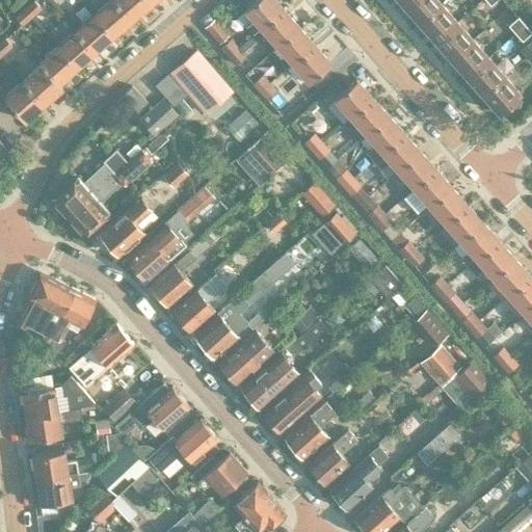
[(41,7),(33,0),(31,0),(24,7),(31,16),(41,7)]
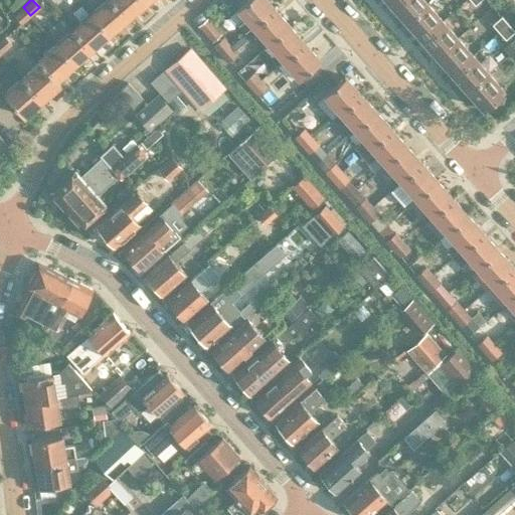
[(111,0),(105,0),(91,13),(109,34),(127,18),(111,0)]
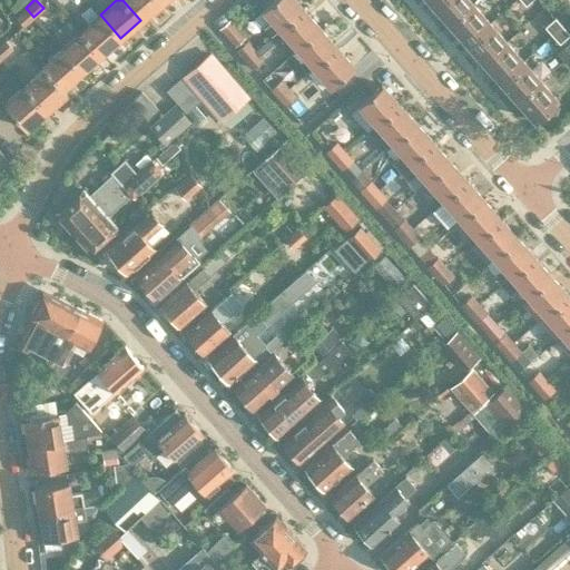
[(157,0),(123,0),(140,20),(160,3),(157,0)]
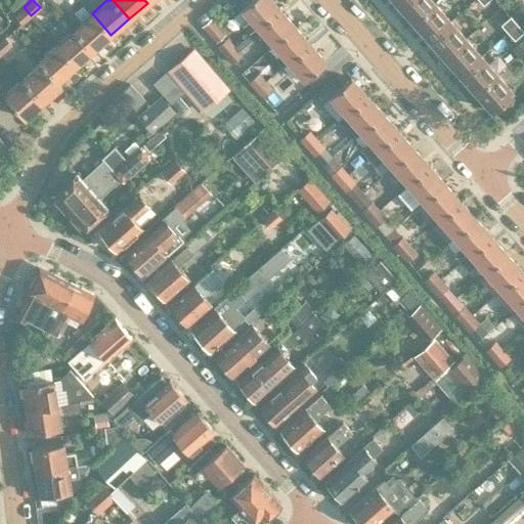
[(256,26),(277,7),(270,0),(250,0),(241,8),(249,17),(241,26),(248,33),(251,30),(256,25),(256,26)]
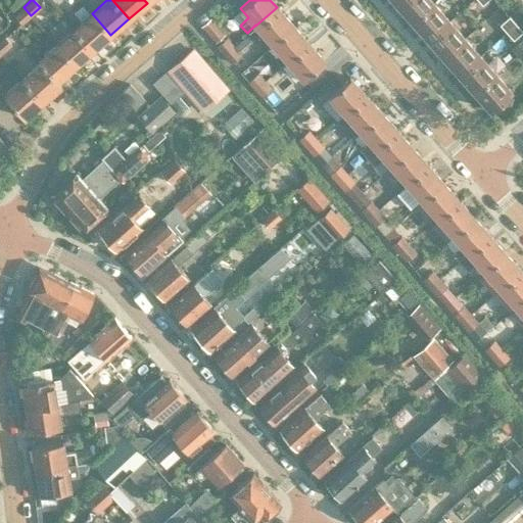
[(412,21),(433,3),(430,0),(399,0),(396,4),(412,21)]
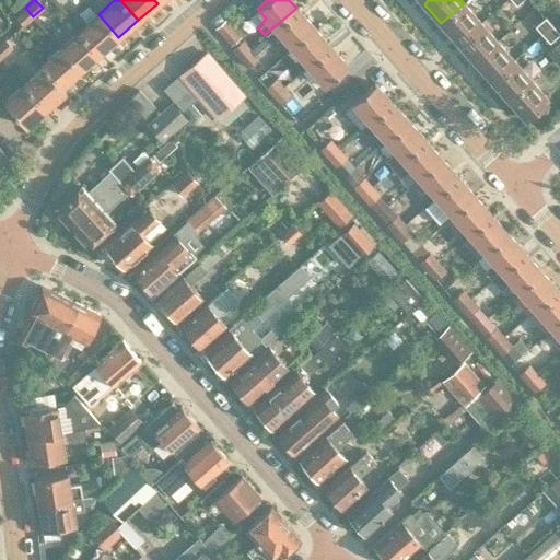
[(457,42),(480,22),(464,3),(441,23),(457,42)]
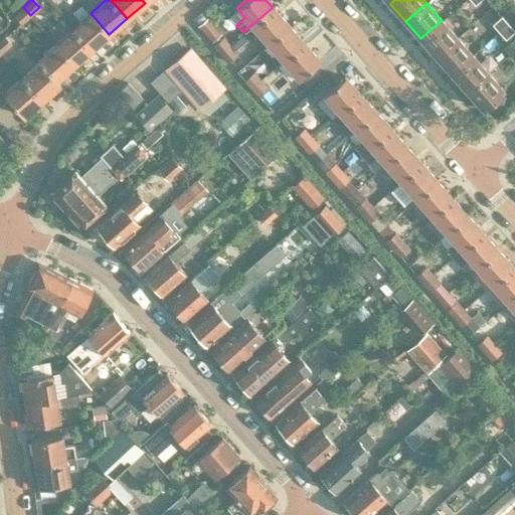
[(21,23),(30,15),(23,7),(14,15),(21,23)]
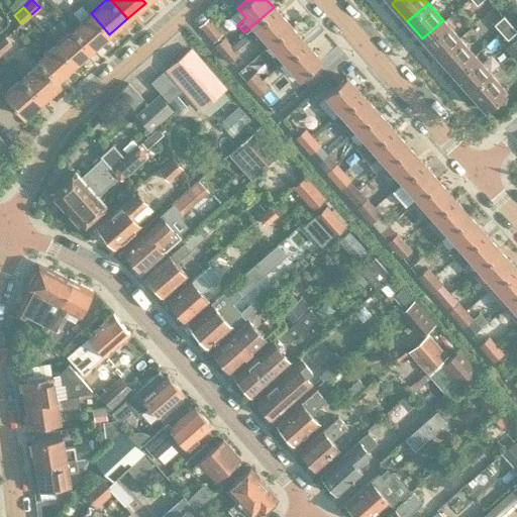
[(269,43),(290,25),(274,7),(252,25),(269,43)]
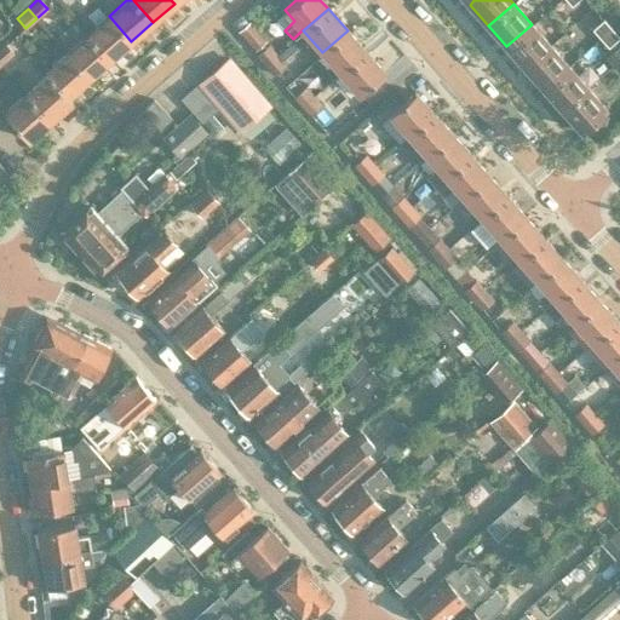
[(109,16),(87,34),(110,59),(131,41),(109,16)]
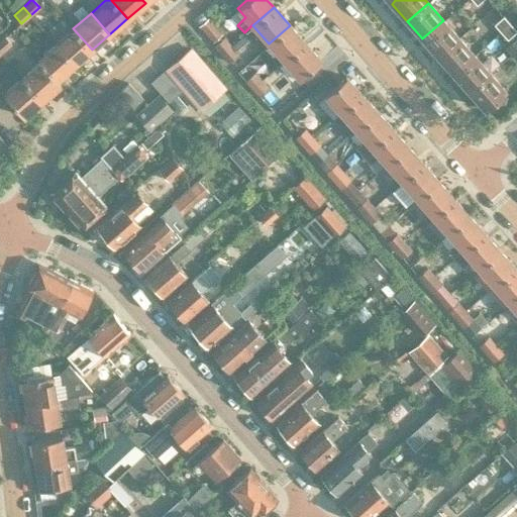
[(500,31),(510,23),(502,15),(493,23),(500,31)]
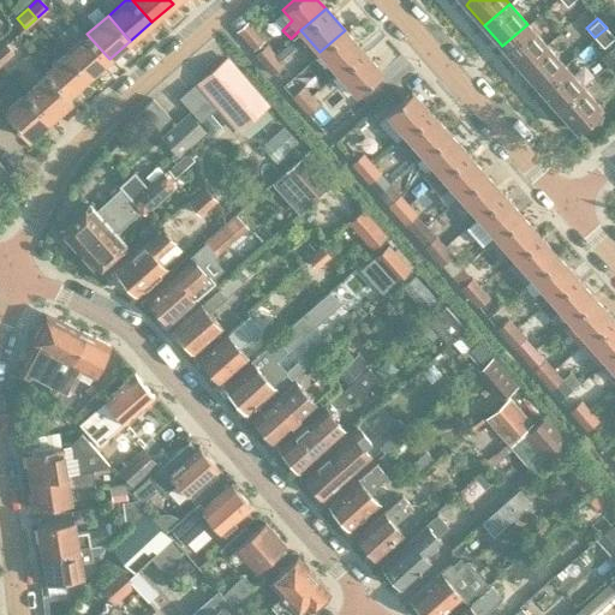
[(254,49),(264,40),(248,21),(237,30),(254,49)]
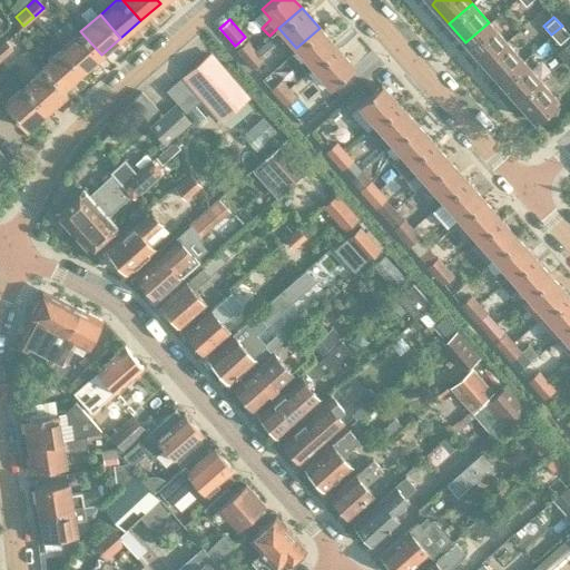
[(483,62),(507,41),(489,22),(465,42),(483,62)]
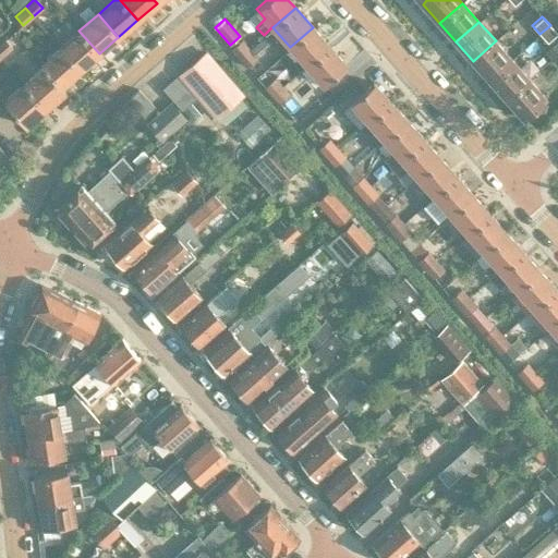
[(547,43),(557,34),(550,25),(540,34),(547,43)]
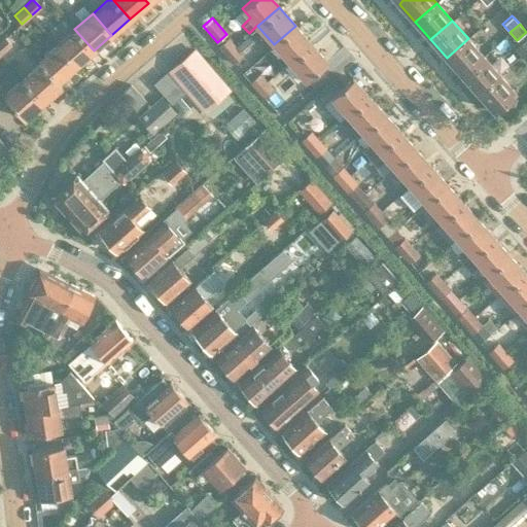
[(289,62),(311,43),(295,26),(274,44),(289,62)]
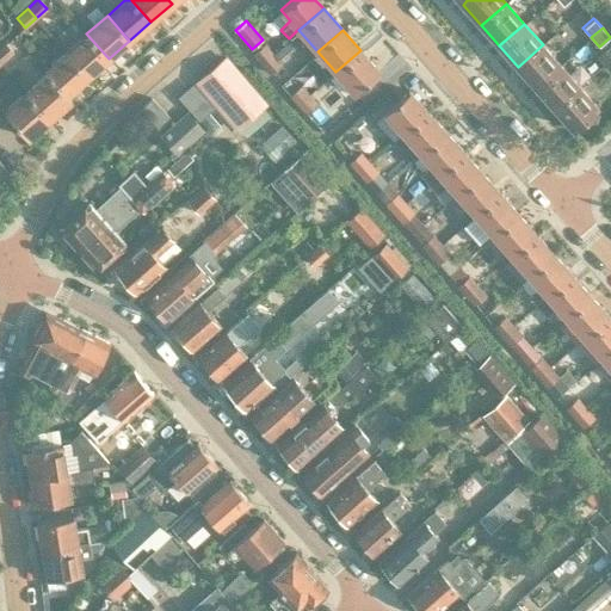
[(86,34),(66,53),(87,78),(109,59),(86,34)]
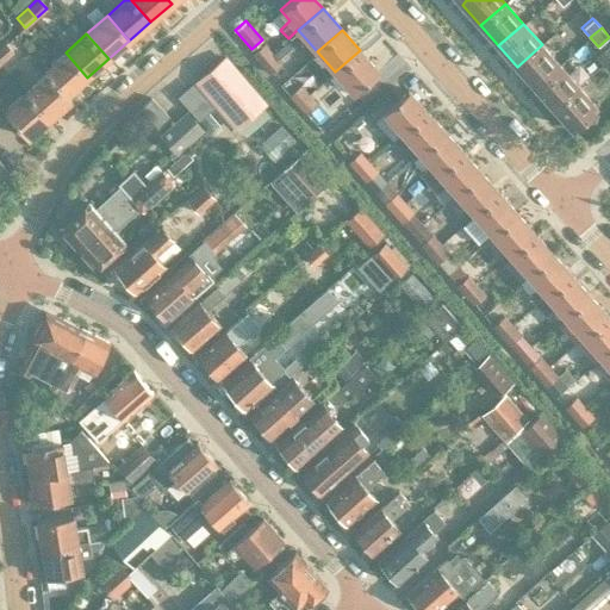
[(279,61),(299,42),(292,35),(288,38),(272,54),(273,54),(262,63),(271,74),(281,63),(279,61)]
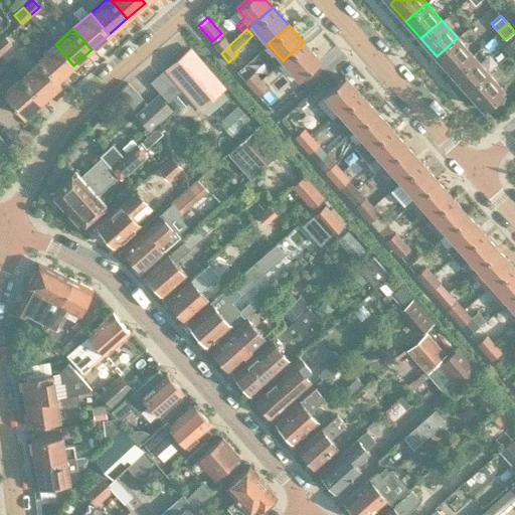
[(11,43),(5,36),(4,35),(0,38),(0,50),(1,52),(11,43)]
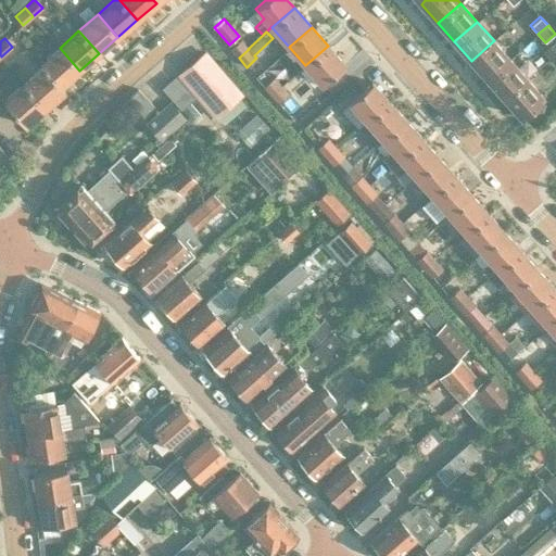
[(249,49),(248,49),(241,40),(231,49),(239,58),(249,49)]
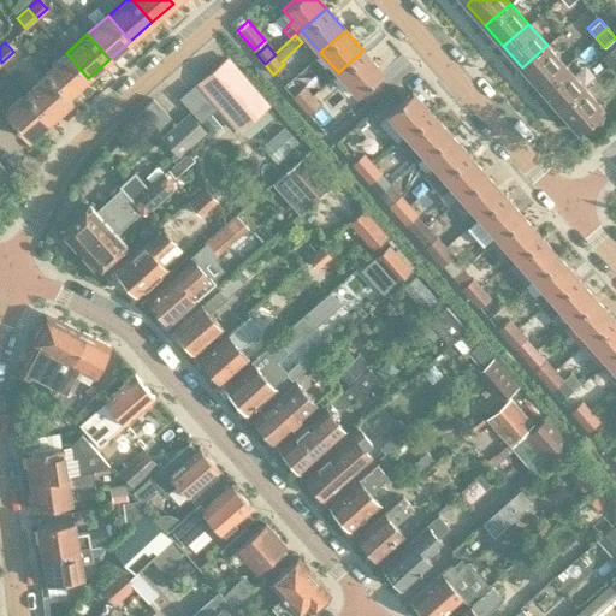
[(540,88),(566,66),(548,45),(522,67),(540,88)]
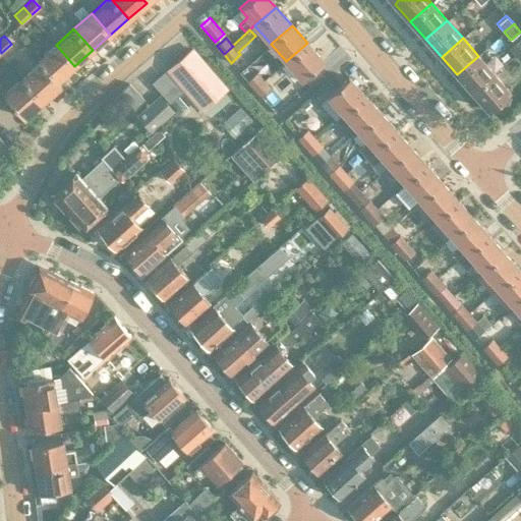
[(520,38),(510,48),(516,56),(520,51),(520,38)]
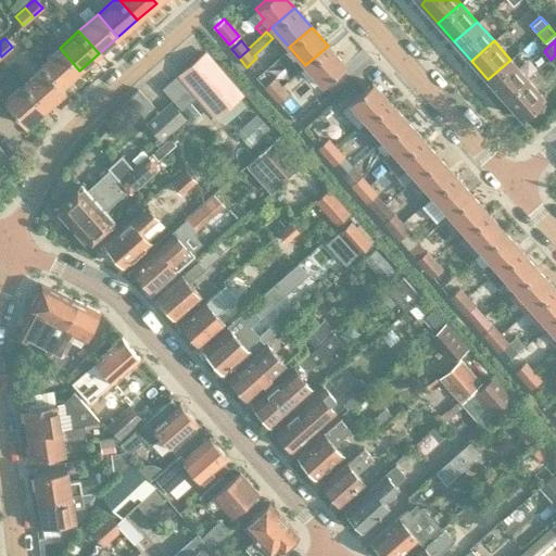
[(323,85),(345,65),(328,46),(305,65),(323,85)]
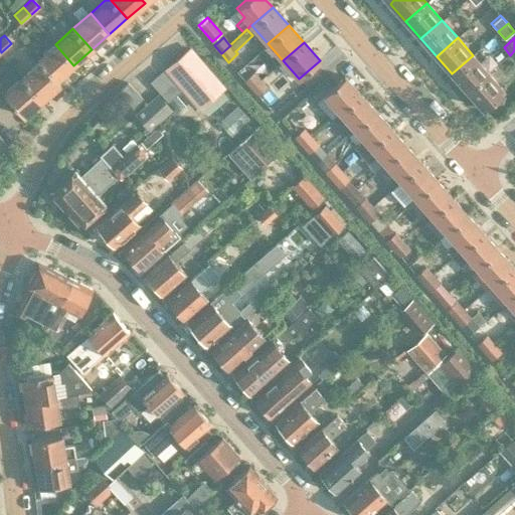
[(55,44),(37,59),(39,61),(56,79),(73,65),(55,44)]
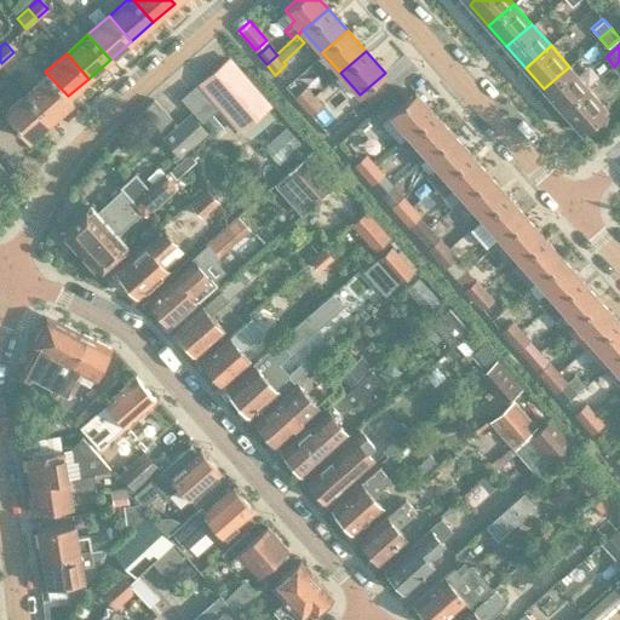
[(240,128),(269,103),(229,57),(200,82),(240,128)]
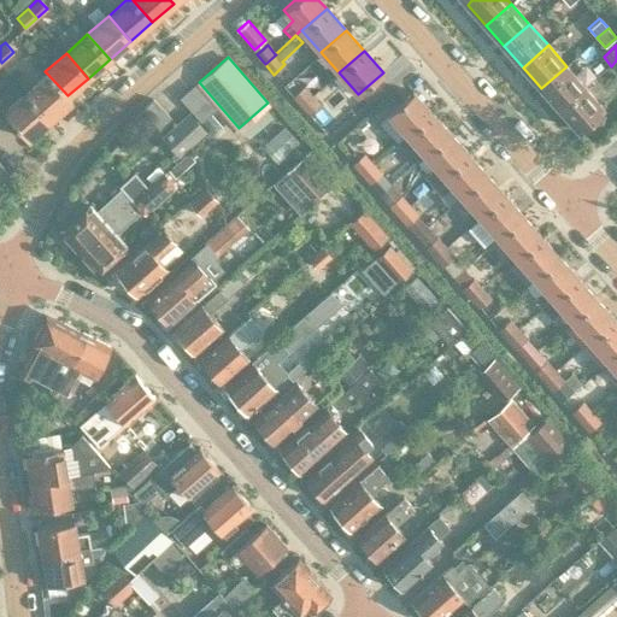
[(559,109),(585,87),(566,66),(541,88),(559,109)]
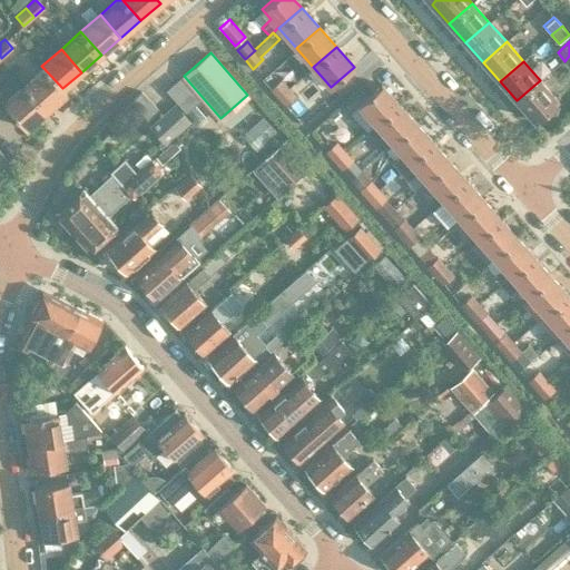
[(43,68),(23,86),(46,110),(66,92),(62,88),(43,68)]
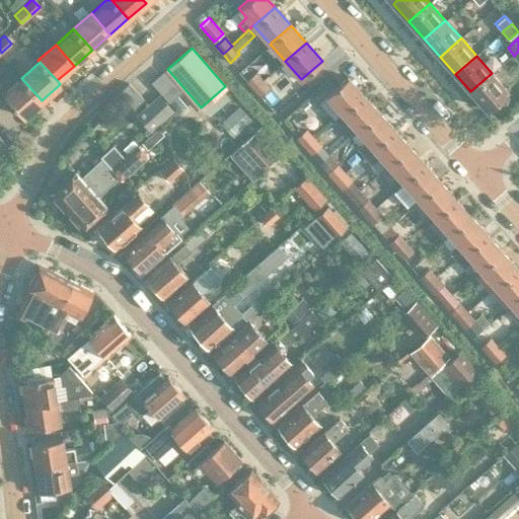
[(252,89),(263,80),(255,72),(245,81),(252,89)]
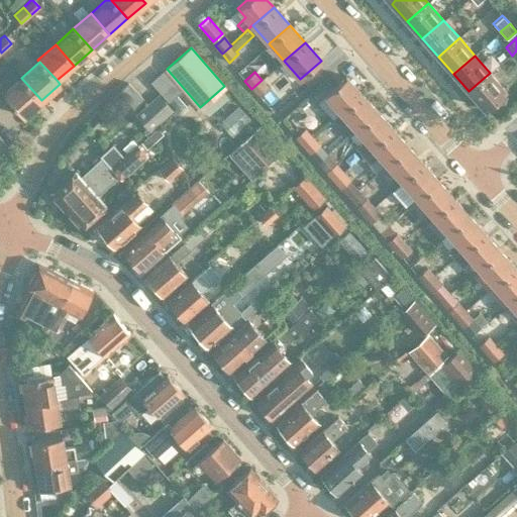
[(485,108),(505,90),(490,73),(469,91),(485,108)]
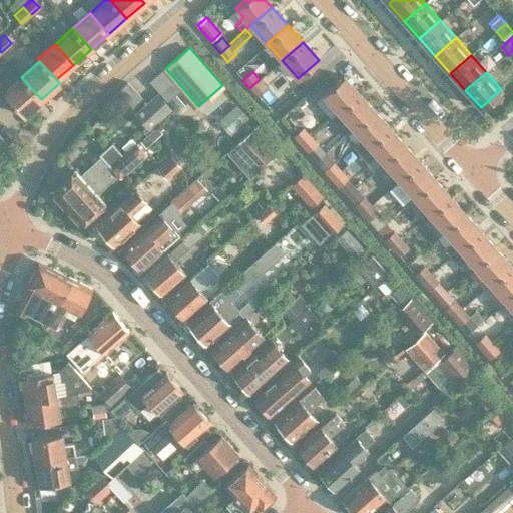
[(338,111),(358,93),(343,75),(322,94),(338,111)]
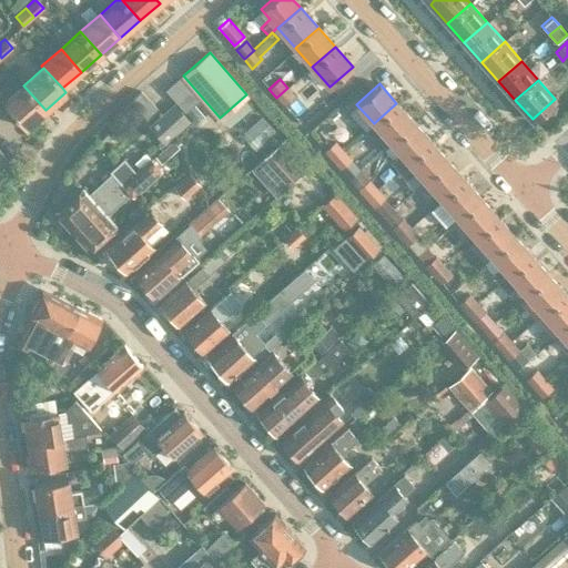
[(23,85),(3,102),(26,128),(46,110),(23,85)]
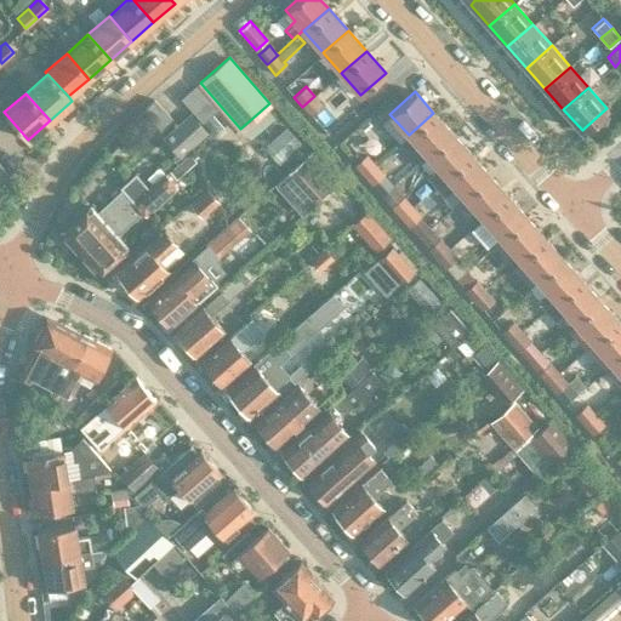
[(311,117),(323,106),(314,96),(302,107),(311,117)]
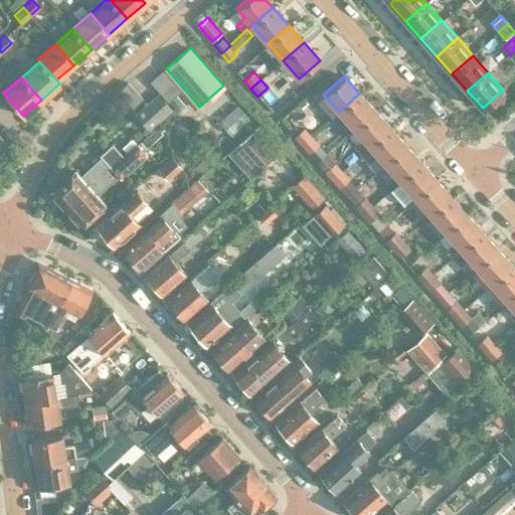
[(128,83),(120,92),(134,107),(143,99),(128,83)]
